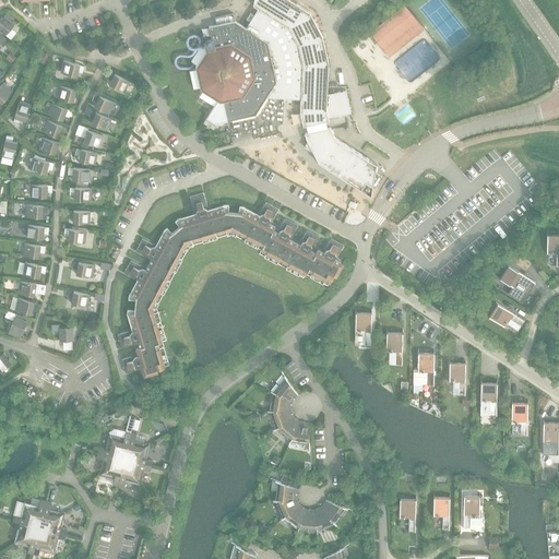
[(301,64),(300,98),(299,111),(302,126),(329,120),(328,117),(351,113),(345,90),(326,94),(328,62),(322,36),(313,20),(310,12),(290,0),(253,0),(252,6),(258,8),(288,27),(290,33),(297,45),(301,64)]
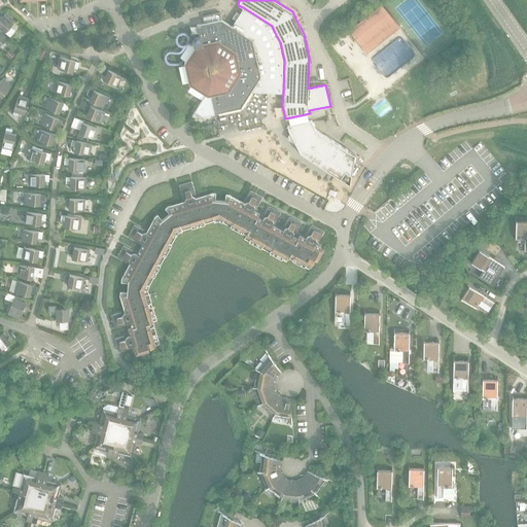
[(381,5),(348,30),(358,43),(366,54),(399,28),(381,5)]
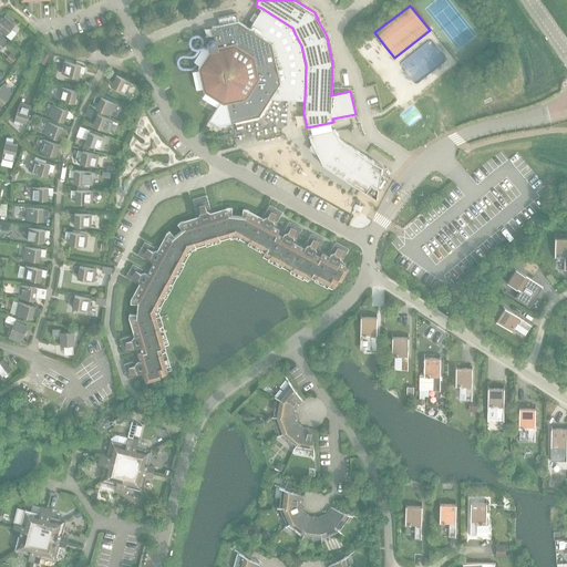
[(296,100),(305,100),(306,65),(301,45),(295,33),(292,28),(261,8),(257,14),(254,12),(251,16),(249,20),(253,22),(248,28),(271,42),(276,62),(280,82),(269,99),(287,100),(287,103),(291,103),(295,103),(296,100)]
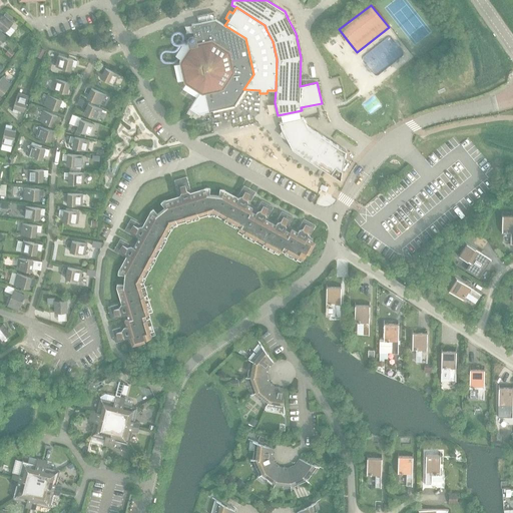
[(5,13),(0,19),(0,27),(5,32),(9,36),(15,29),(10,25),(13,22),(7,18),(9,16),(5,13)]
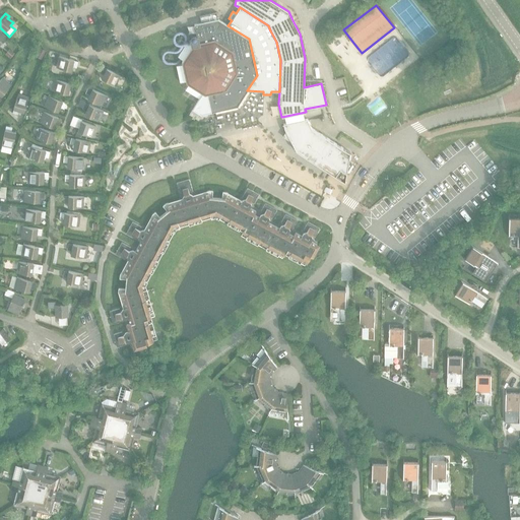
[(182,64),(177,65),(180,82),(186,80),(186,82),(188,84),(185,89),(199,99),(202,93),(204,94),(207,93),(206,93),(225,89),(237,71),(235,61),(253,57),(249,39),(228,25),(217,19),(194,24),(198,43),(193,44),(192,46),(187,43),(178,57),(183,60),(182,62),(182,64)]
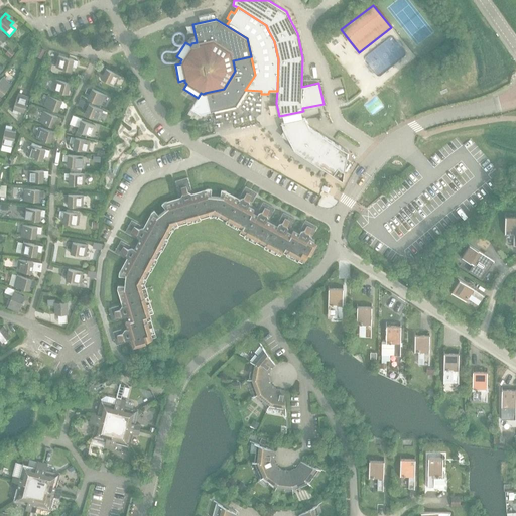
[(10,57),(14,52),(9,48),(5,53),(10,57)]
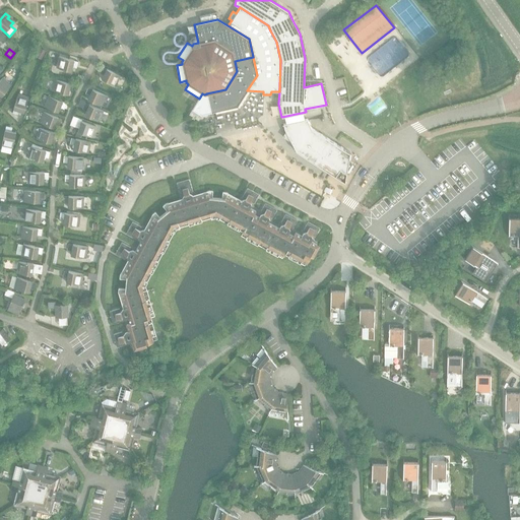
[(72,64),(77,65),(78,61),(59,56),(56,67),(70,71),(72,64)]
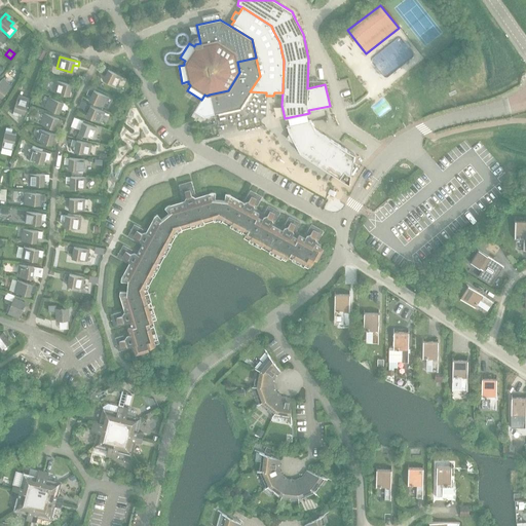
[(239,108),(250,91),(260,76),(256,58),(237,62),(239,72),(228,90),(209,95),(210,95),(207,96),(204,95),(201,100),(194,111),(203,115),(213,113),(239,108)]
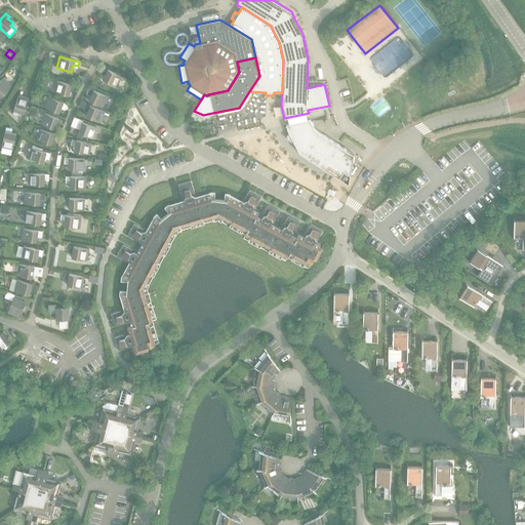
[(103,79),(116,86),(121,76),(104,67),(102,71),(106,73),(103,79)]
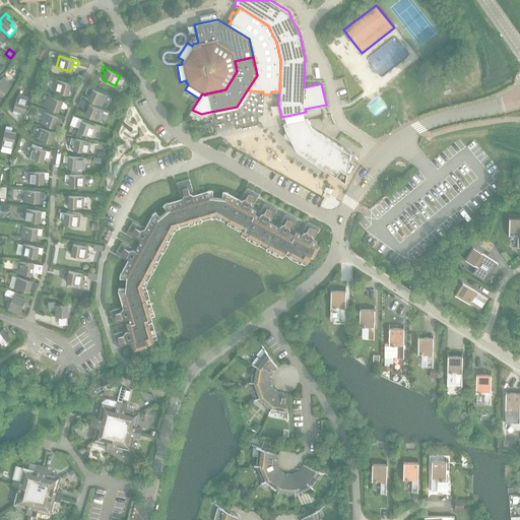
[(0,94),(1,96),(11,84),(2,77),(0,79),(0,94)]
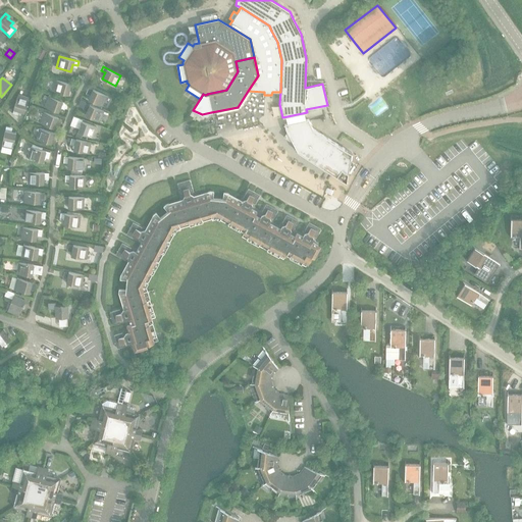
[(69,88),(74,89),(75,85),(56,80),(53,91),(67,95),(69,88)]
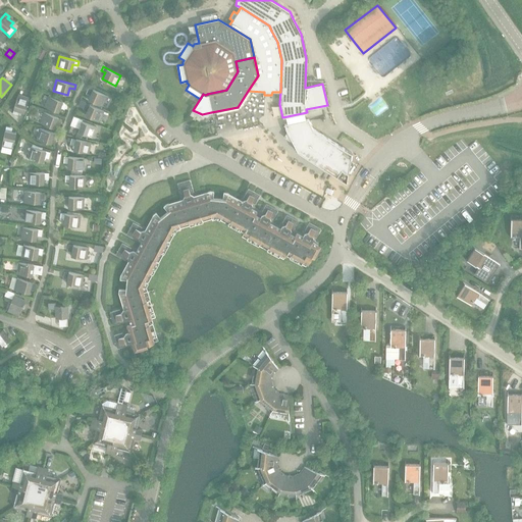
[(88,100),(102,106),(106,96),(88,88),(87,91),(91,93),(88,100)]
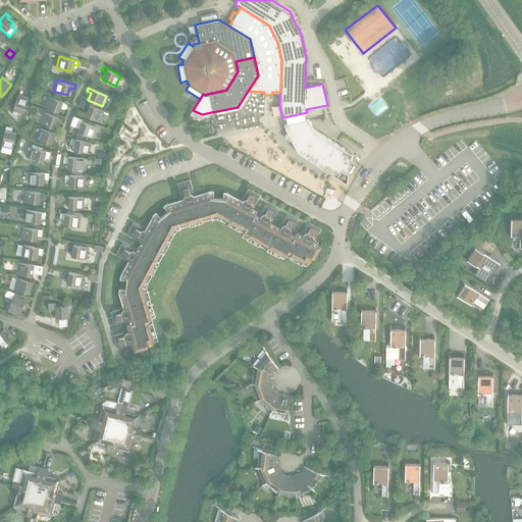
[(17,110),(24,112),(29,98),(18,95),(12,113),(15,115),(17,110)]
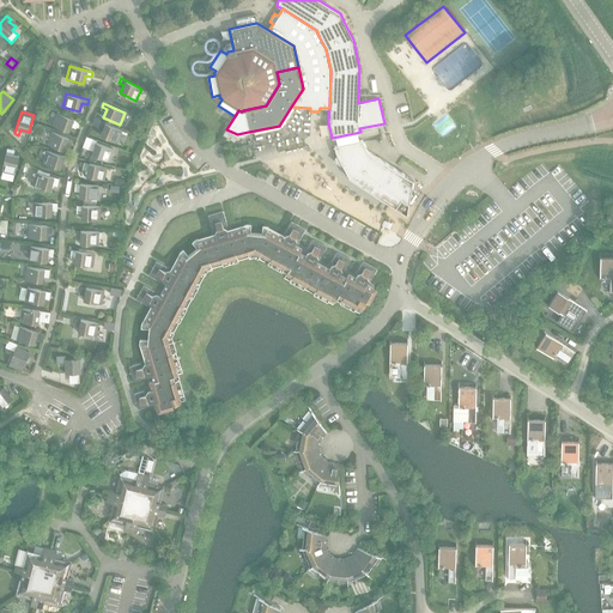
[(71,123),(77,126),(78,121),(56,113),(52,125),(68,132),(71,123)]
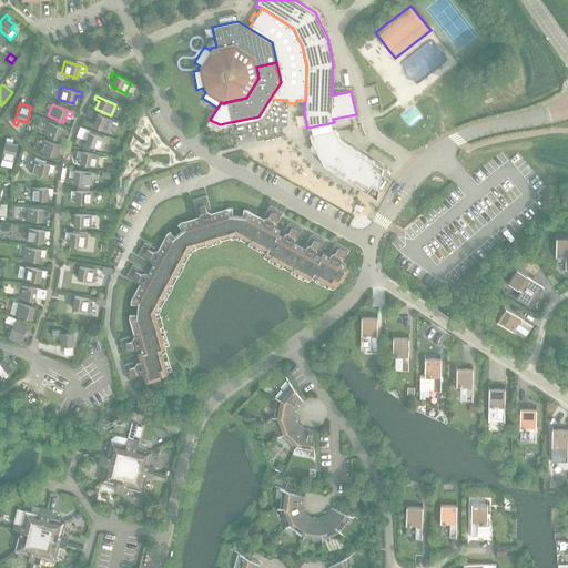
[(88,109),(85,114),(91,117),(95,118),(92,125),(108,132),(112,121),(92,112),(93,111),(88,109)]
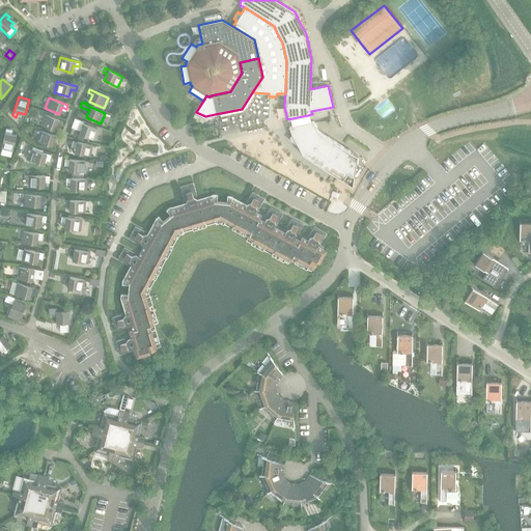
[(205,116),(196,112),(193,117),(197,119),(202,122),(205,116)]
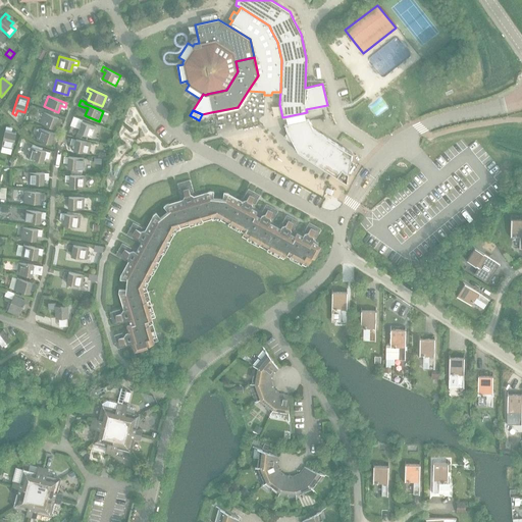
[(56,121),(60,122),(62,119),(43,112),(39,122),(53,127),(56,121)]
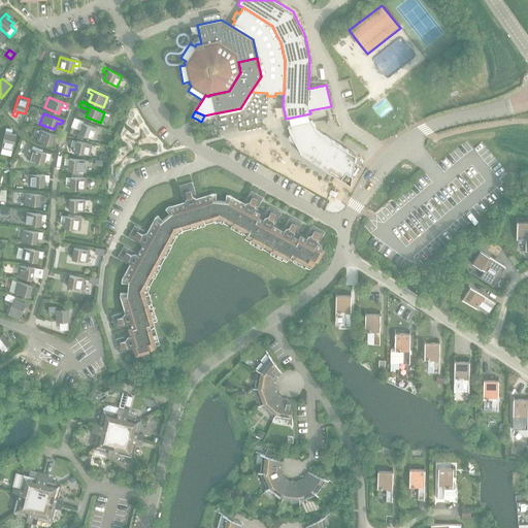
[(73,120),(71,126),(80,129),(78,133),(93,139),(97,128),(78,122),(73,120)]
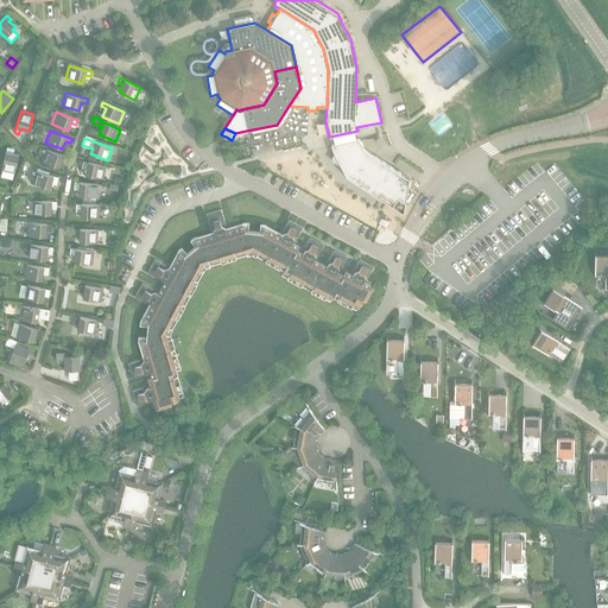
[(397,209),(403,213),(404,207),(405,200),(411,191),(407,189),(409,178),(365,150),(360,140),(359,139),(344,141),(331,145),(333,151),(346,176),(397,209)]
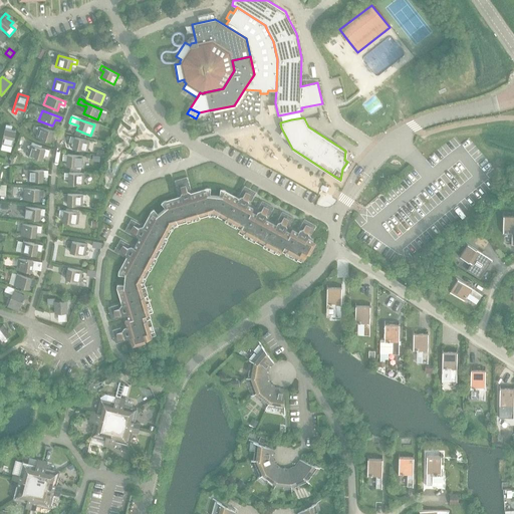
[(1,144),(12,146),(15,132),(8,130),(10,125),(6,124),(1,144)]
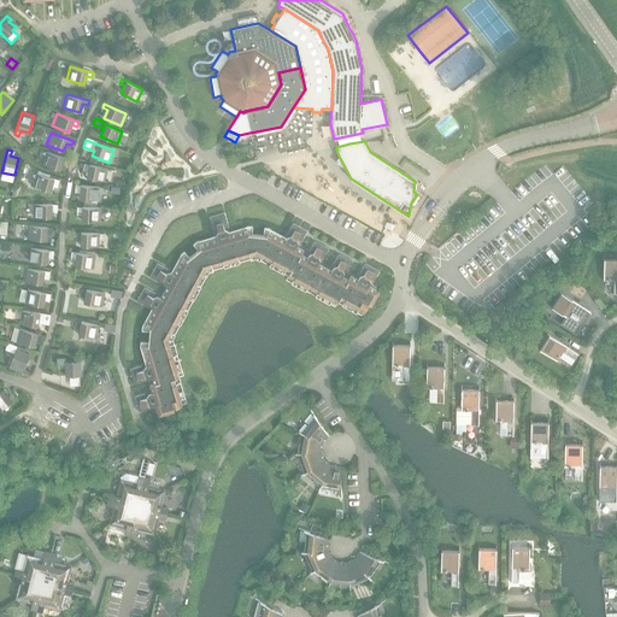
[(63,162),(68,163),(69,159),(47,152),(42,164),(59,170),(63,162)]
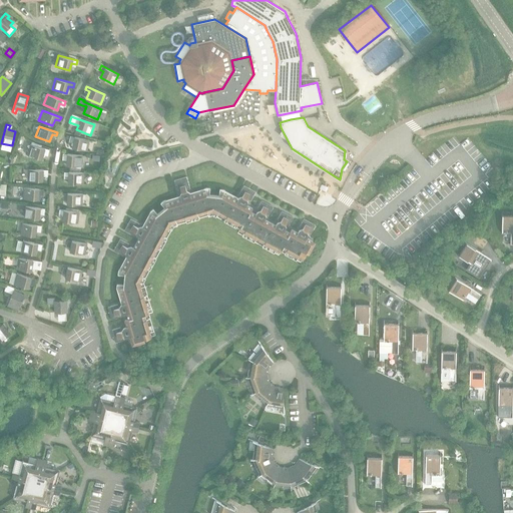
[(72,147),(86,150),(89,139),(70,135),(69,139),(73,140),(72,147)]
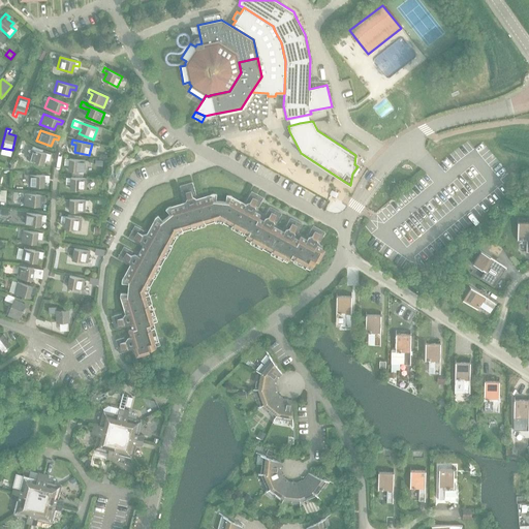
[(44,157),(50,158),(51,154),(31,149),(28,160),(43,164),(44,157)]
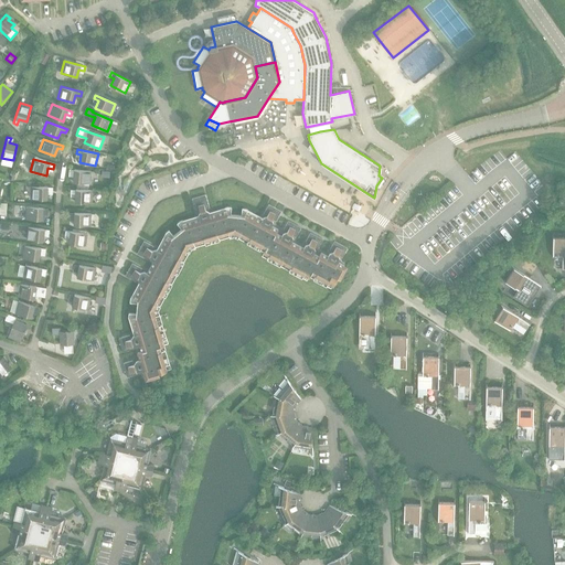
[(73,182),(89,183),(91,171),(68,169),(68,173),(74,174),(73,182)]
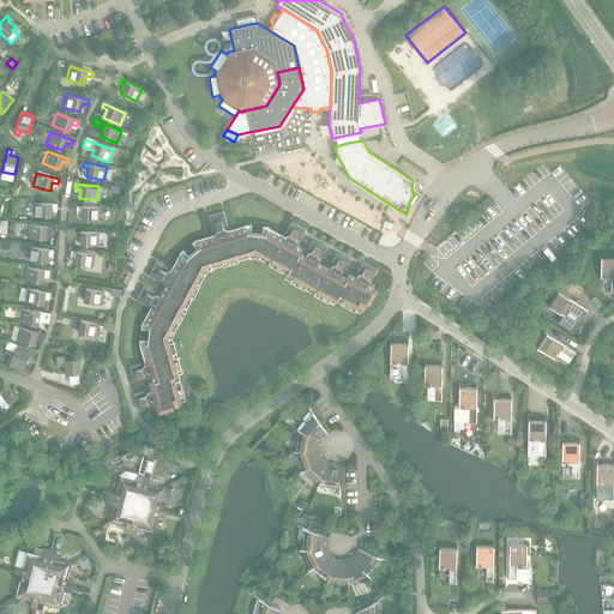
[(52,208),(56,209),(56,204),(34,203),(32,216),(50,216),(52,208)]
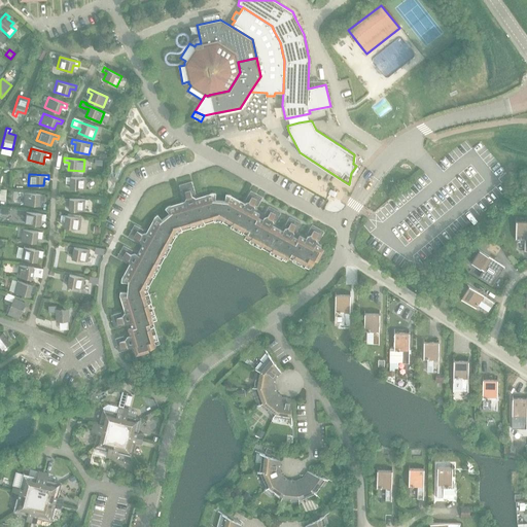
[(70,188),(85,188),(85,177),(66,177),(66,180),(70,181),(70,188)]
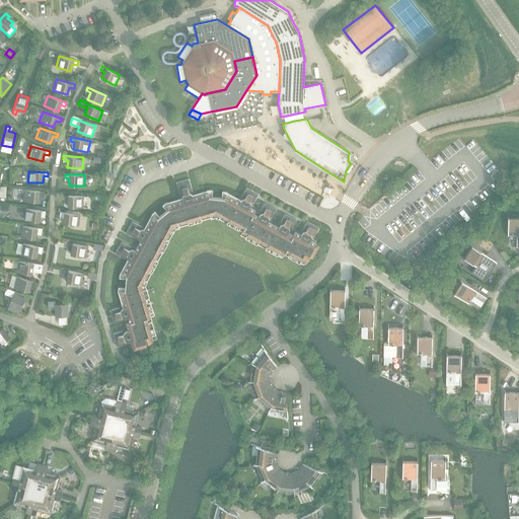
[(39,195),(44,195),(44,192),(24,190),(23,201),(39,202),(39,195)]
